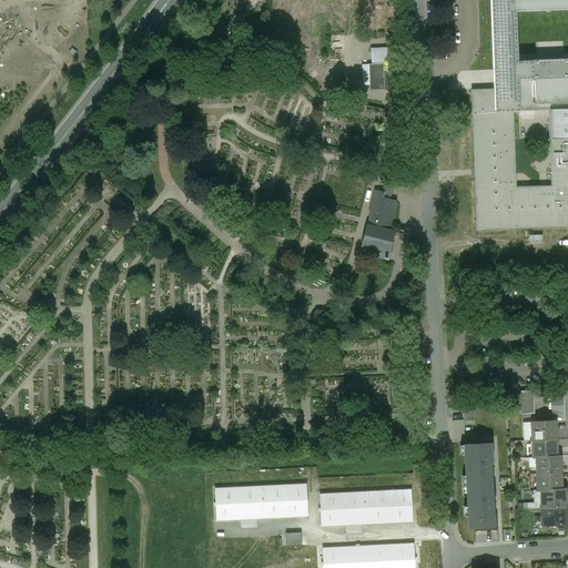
[(567,0),(490,0),(494,90),(567,85),(567,0)]
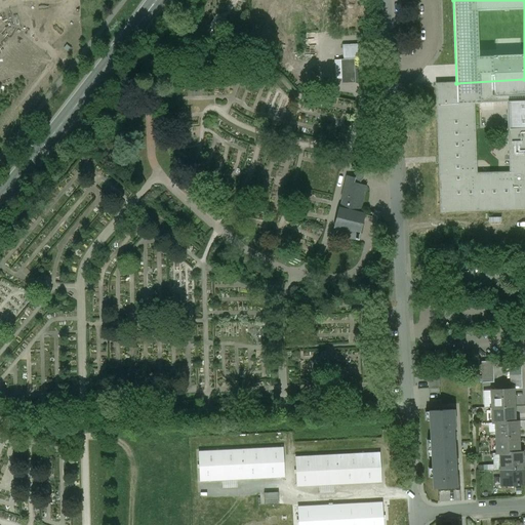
[(360,44),(342,45),(344,59),(354,59),(354,58),(361,58),(360,44)]
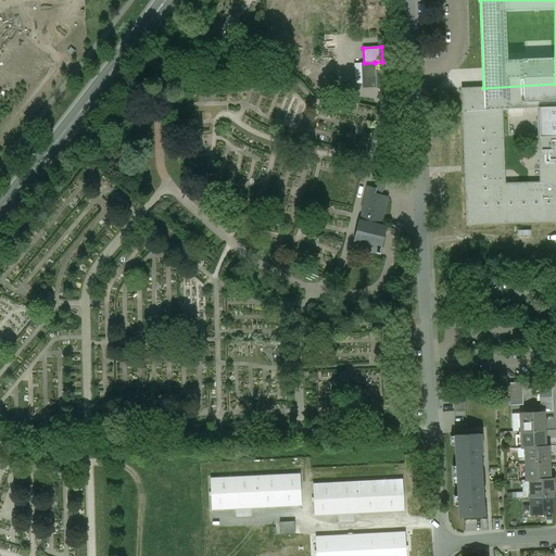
[(364,63),(361,63),(362,89),(389,88),(388,68),(376,70),(375,63),(364,63)]
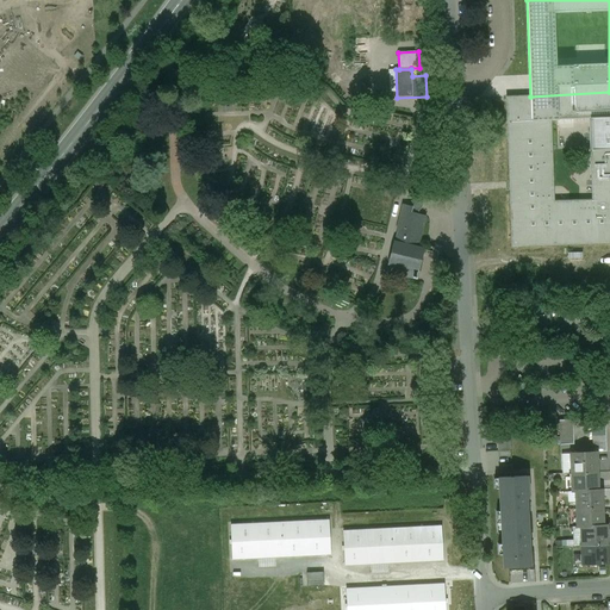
[(609,92),(530,97),(506,98),(512,247),(609,242),(609,92)]
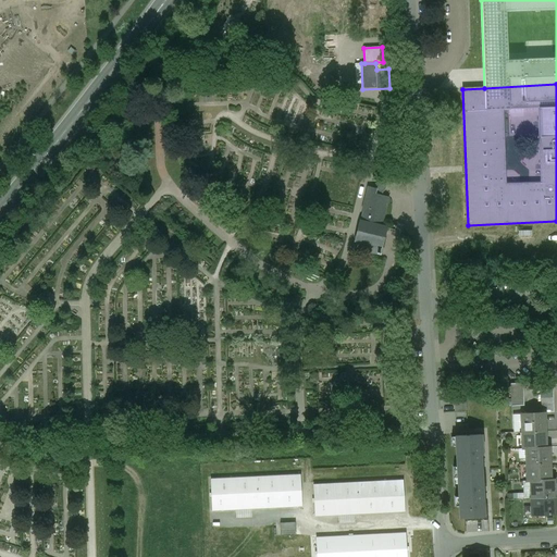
[(368,187),(362,210),(363,211),(360,222),(359,221),(355,240),(361,243),(359,249),(376,254),(379,247),(382,248),(386,227),(381,226),(388,197),(375,195),(376,189),(368,187)]
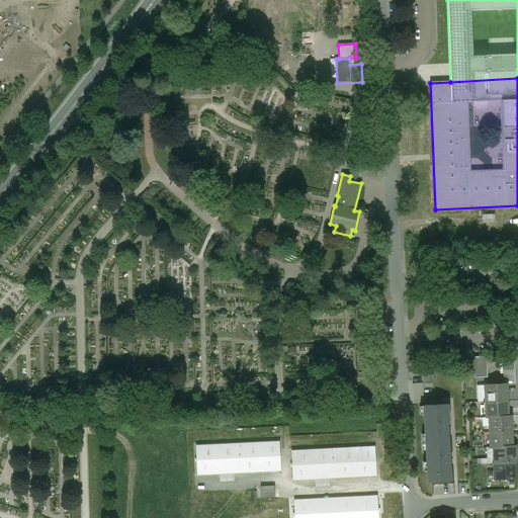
[(504,383),(486,384),(486,393),(486,402),(487,402),(506,401),(505,383),(504,383)]
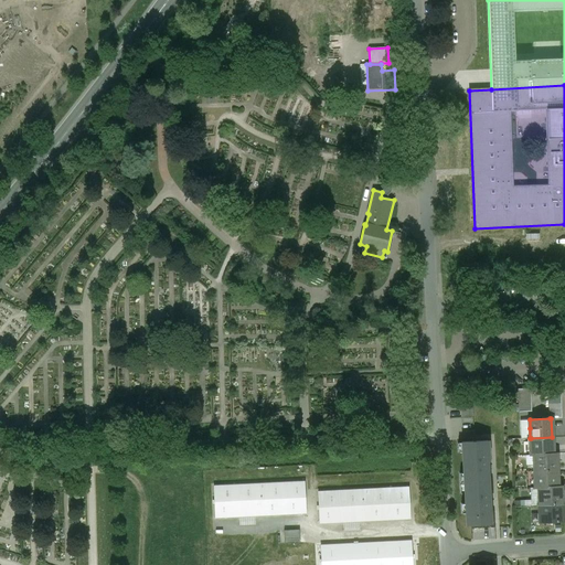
[(552,437),(531,438),(531,446),(530,446),(531,455),(534,455),(553,454),(552,437)]
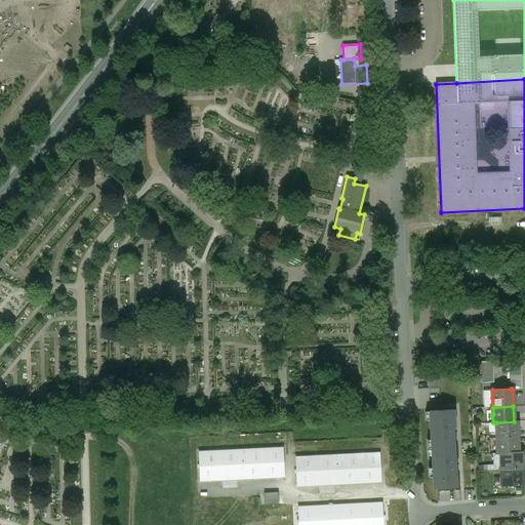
[(452,410),(430,411),(432,450),(453,448),(452,429),(453,429),(452,410)]
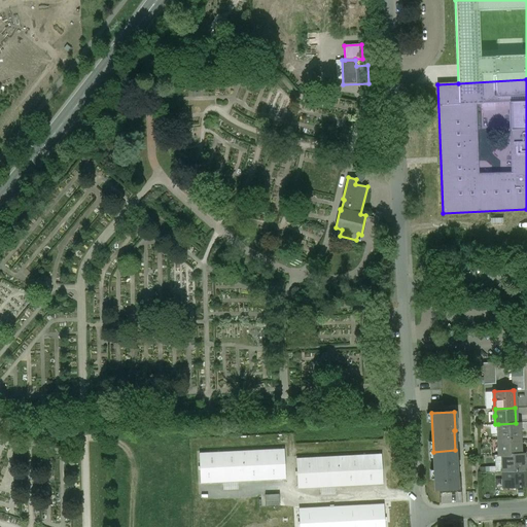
[(516,423),(498,424),(498,431),(498,440),(519,438),(519,423),(516,423)]
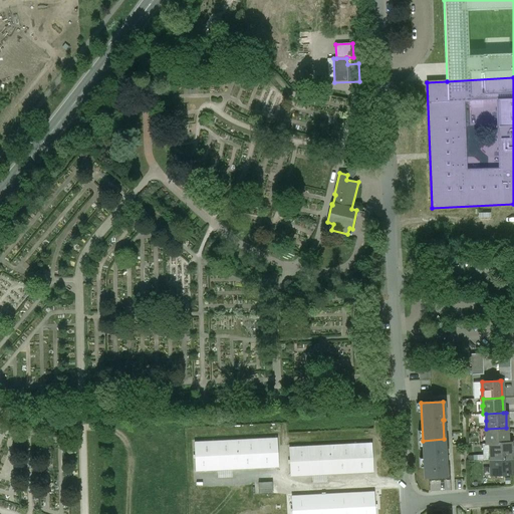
[(506,428),(486,429),(487,437),(487,444),(490,444),(507,443),(506,428)]
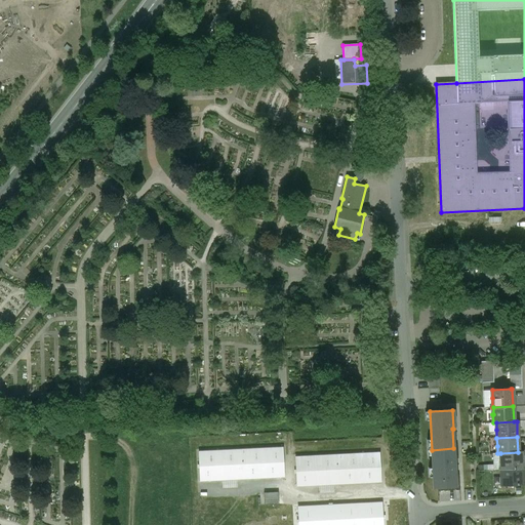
[(283,448),(199,452),(200,481),(223,480),(237,479),(284,477),(283,448)]
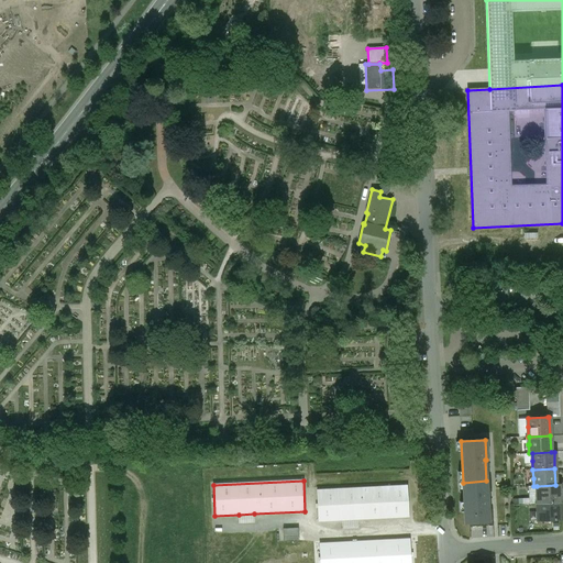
[(486,481),(463,483),(465,523),(488,522),(486,481)]
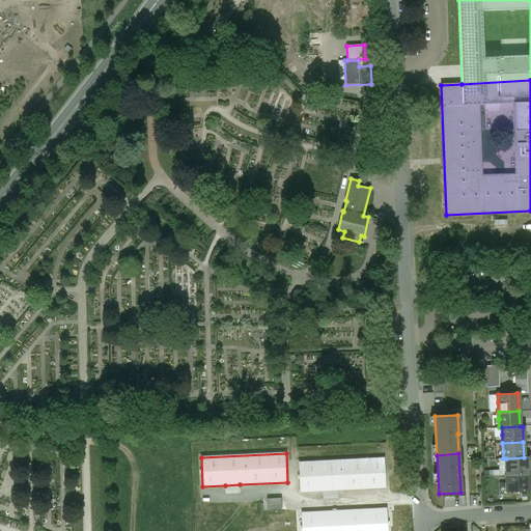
[(524,457),(506,458),(506,468),(507,468),(507,475),(527,474),(527,457),(524,457)]
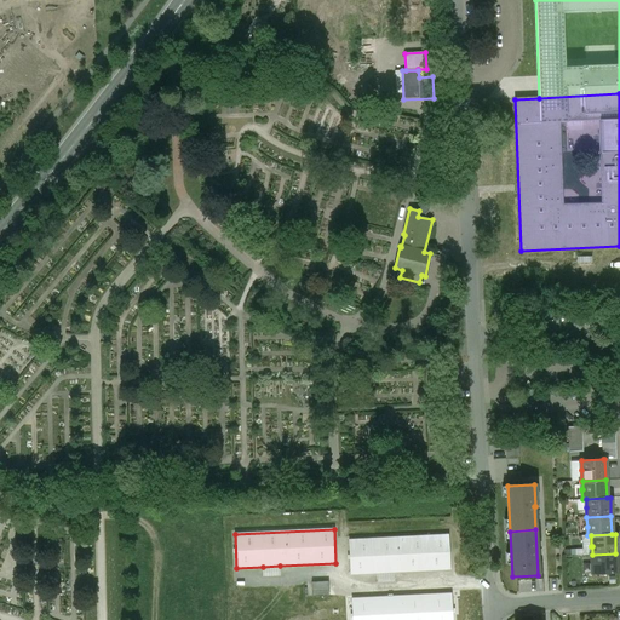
[(448,535),(349,540),(351,574),(377,573),(395,573),(451,569),(448,535)]
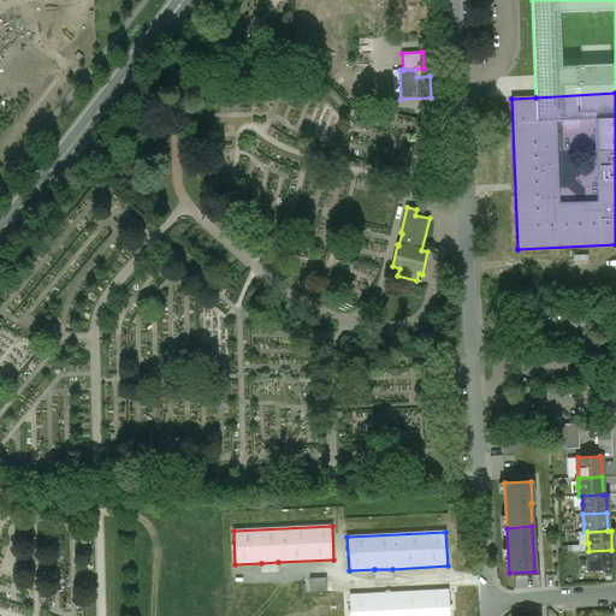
[(588,551),(587,551),(588,561),(590,570),(612,569),(611,550),(588,551)]
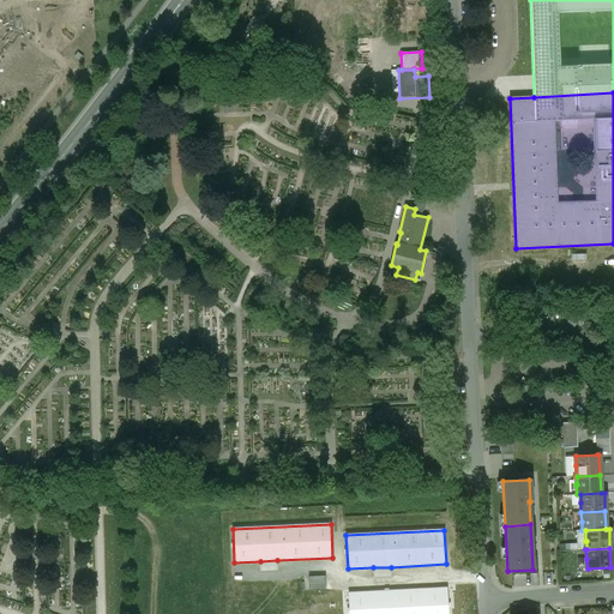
[(277,560),(260,561),(260,571),(277,570),(277,560)]
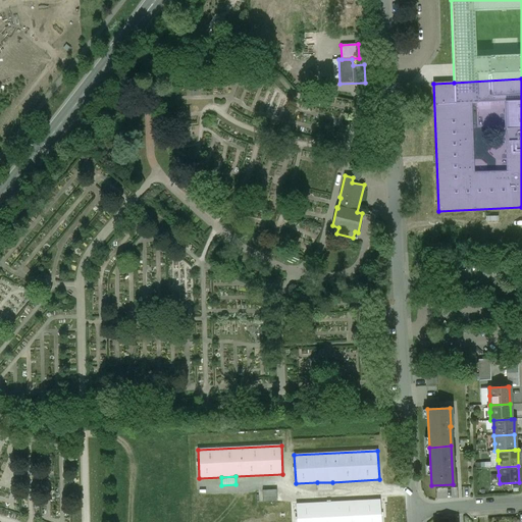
[(332,482),(317,482),(318,490),(332,490),(332,482)]
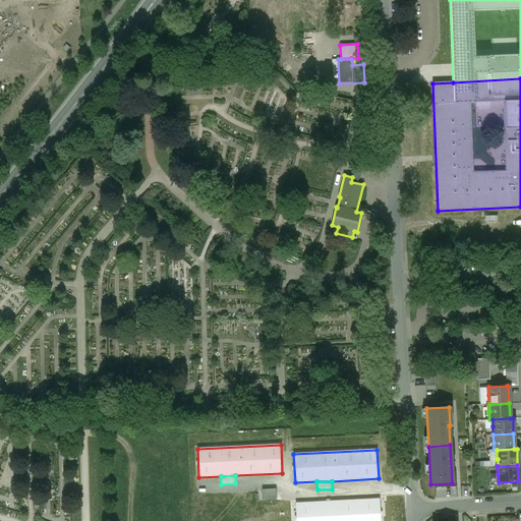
[(276,488),(262,489),(263,502),(277,501),(276,488)]
